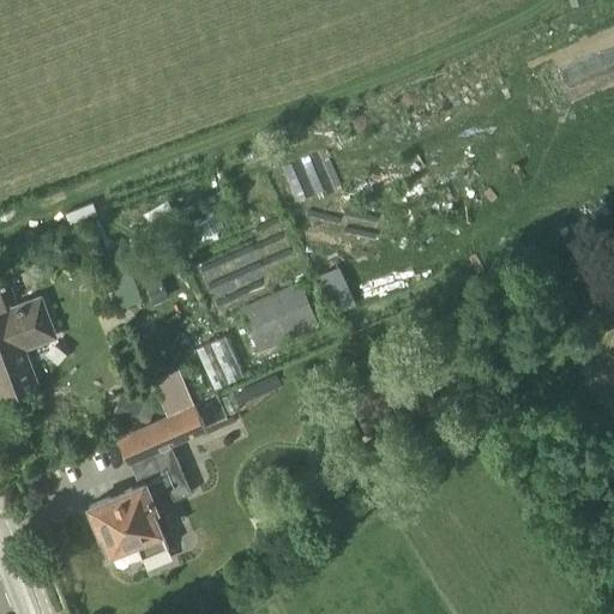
[(326,188),(321,173),(309,176),(304,158),(283,166),(293,199),(326,188)]
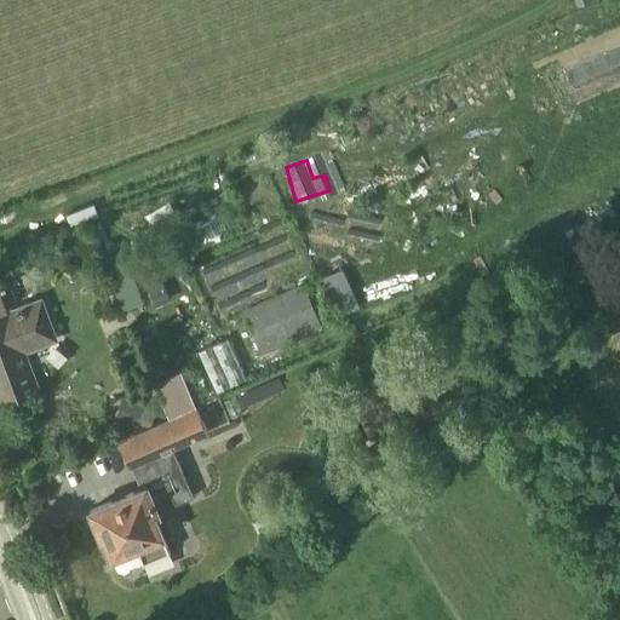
[(193,224),(204,242),(220,233),(211,214),(193,224)]
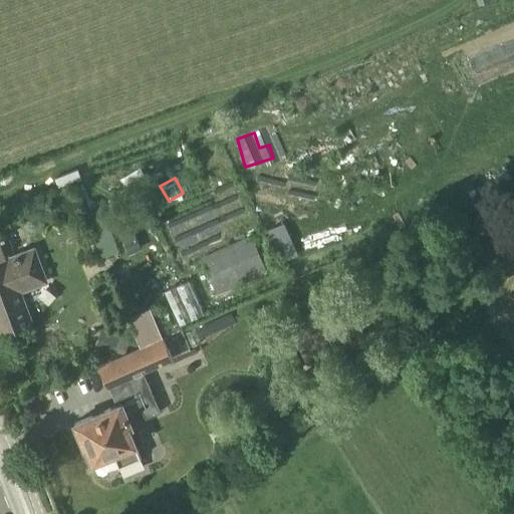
[(179,258),(221,241),(215,225),(243,214),(235,194),(165,222),(179,258)]
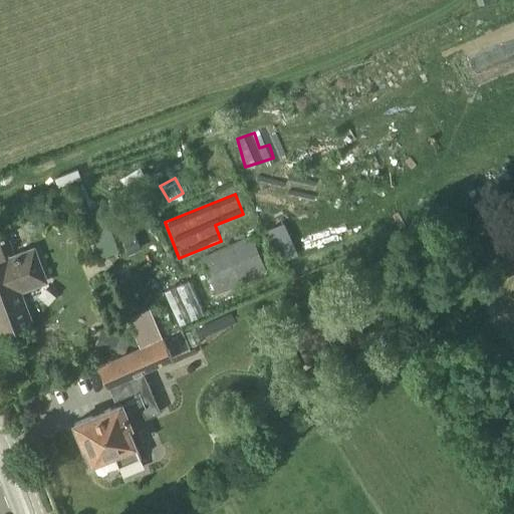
[(104,218),(87,221),(93,255),(110,252),(104,218)]
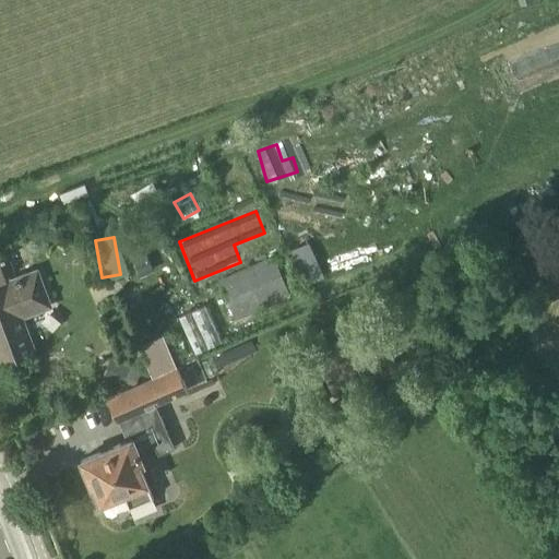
[(236,321),(290,296),(273,257),(218,282),(236,321)]
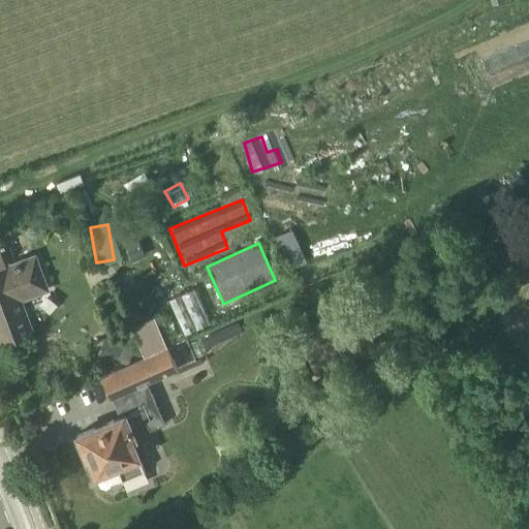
[(7,275),(5,269),(10,268),(1,244),(0,244),(0,342),(1,345),(29,335),(17,301),(41,291),(32,266),(7,275)]
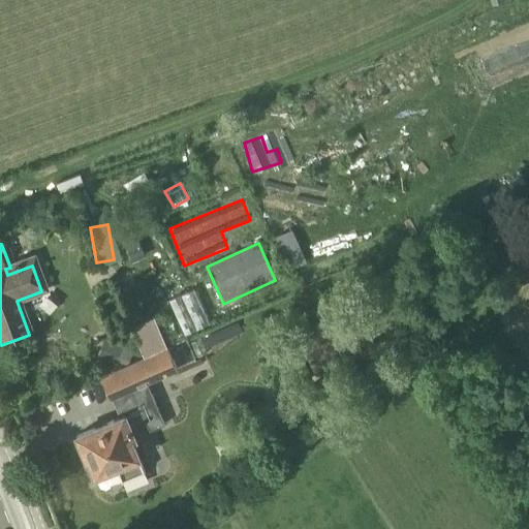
[(201,293),(180,299),(186,333),(209,328),(201,293)]
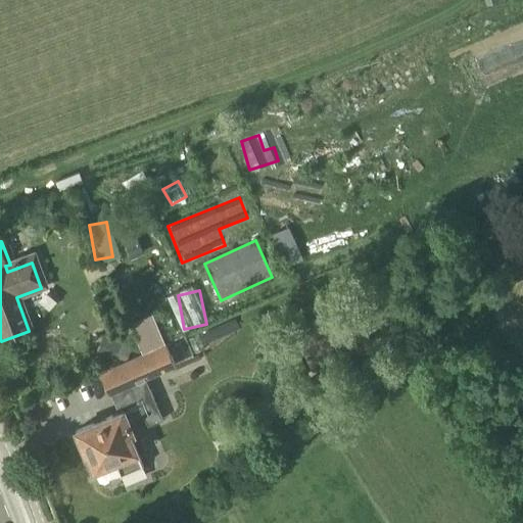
[(130,322),(143,353),(167,344),(152,313),(130,322)]
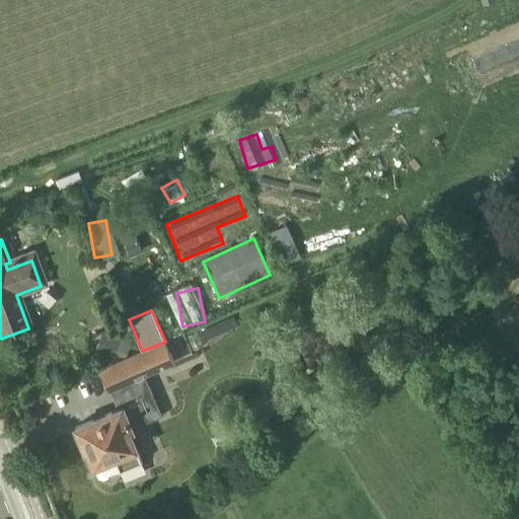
[(128,357),(119,361),(101,369),(119,410),(75,428),(85,450),(86,450),(93,467),(115,458),(120,471),(142,462),(130,432),(133,431),(130,424),(145,418),(147,422),(161,416),(152,392),(145,375),(174,363),(165,342),(142,351),(128,357)]
